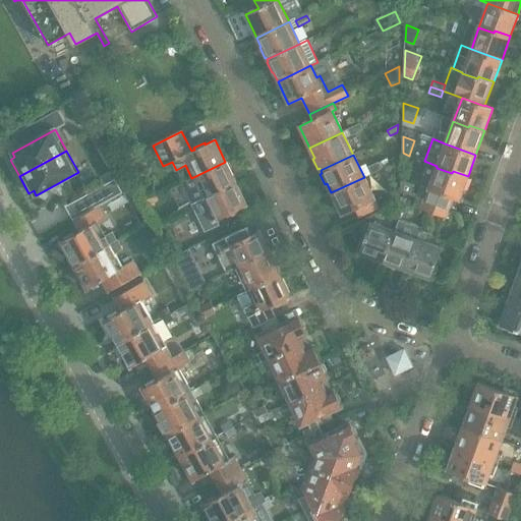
[(225,162),(191,178),(203,199),(236,183),(225,162)]
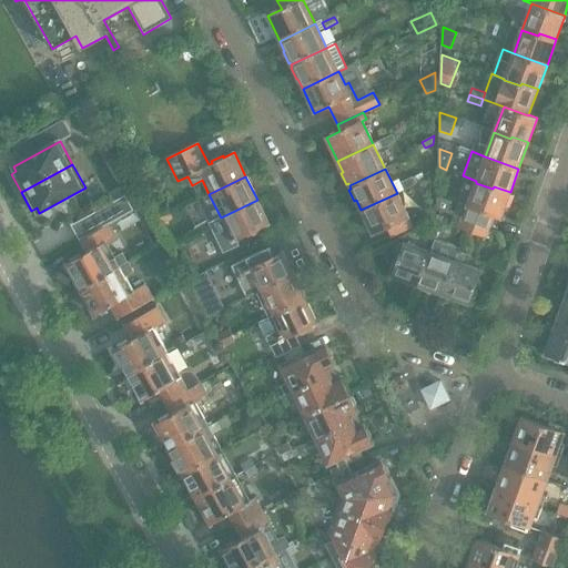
[(412,178),(399,183),(403,190),(415,184),(412,178)]
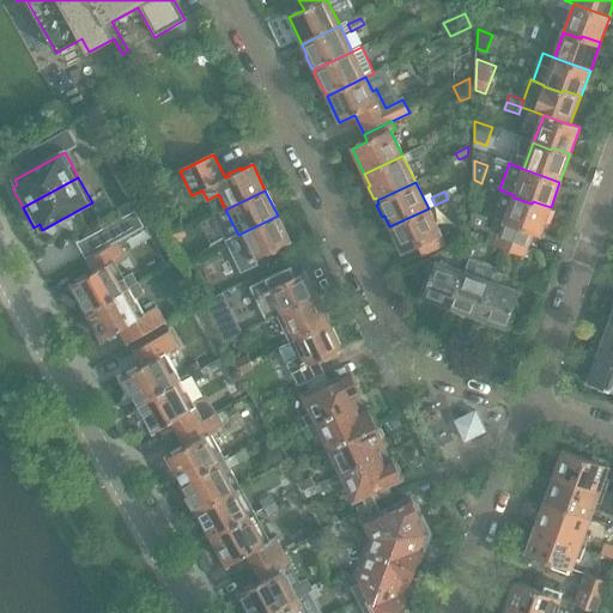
[(514,198),(504,224),(533,234),(540,236),(551,207),(533,201),(532,204),(514,198)]
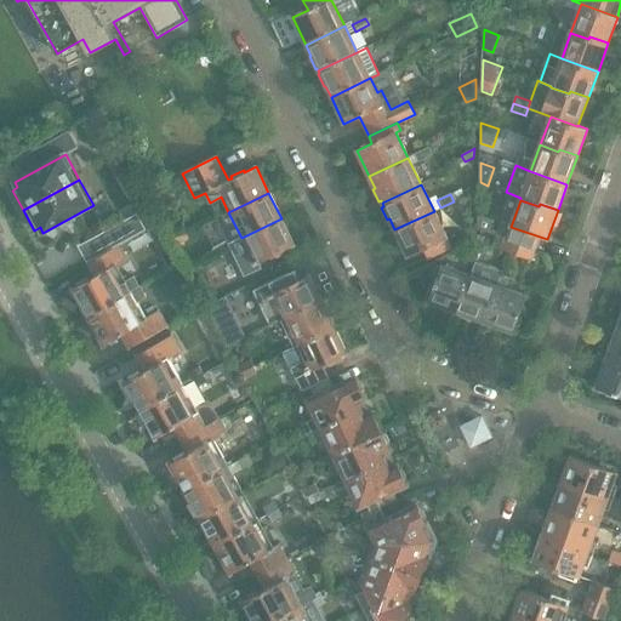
[(434,211),(394,229),(408,257),(423,249),(428,260),(451,248),(434,211)]
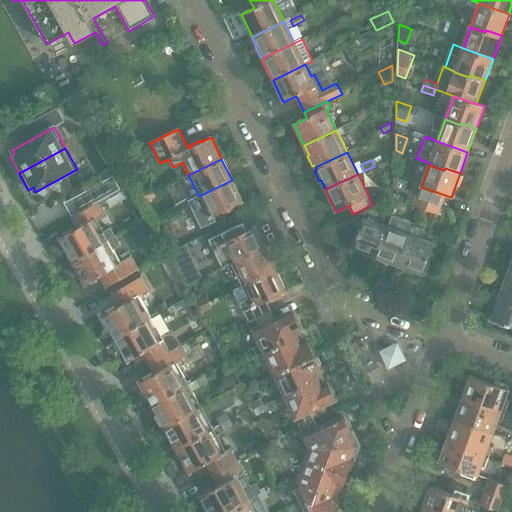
[(71,217),(98,202),(120,190),(113,176),(66,202),(65,200),(62,201),(71,217)]
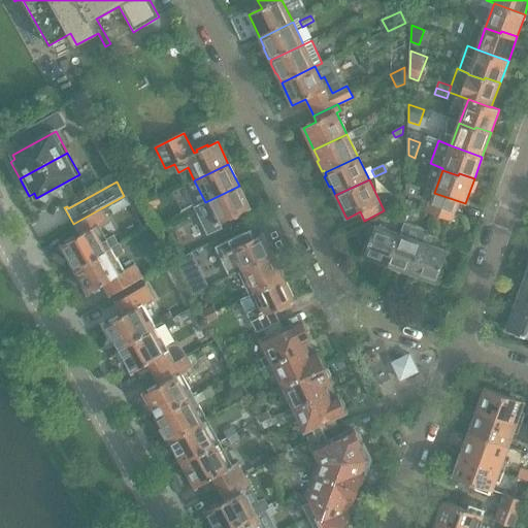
[(205,202),(211,216),(202,220),(206,229),(229,219),(230,221),(241,215),(240,212),(250,208),(239,186),(205,202)]
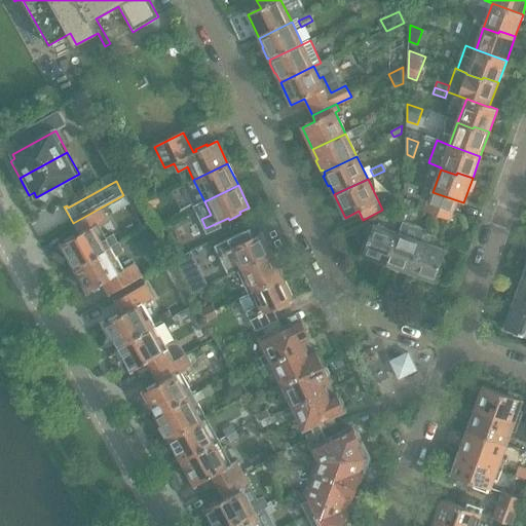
[(425,189),(420,200),(428,203),(440,208),(453,213),(457,200),(433,192),(425,189)]
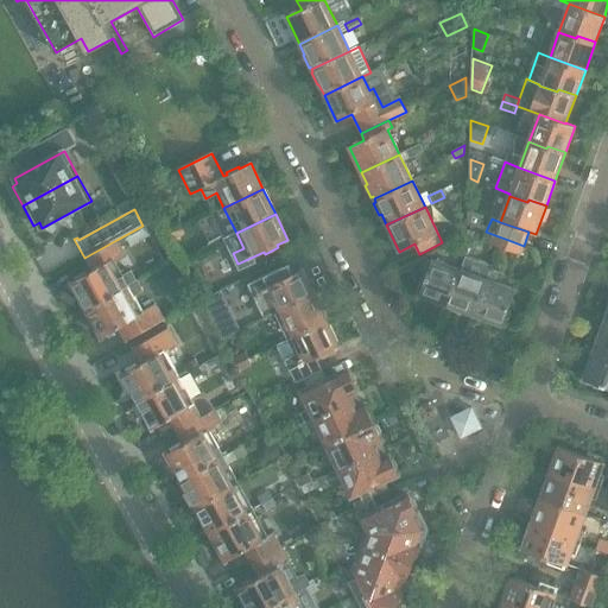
[(177,220),(164,227),(168,235),(181,228),(177,220)]
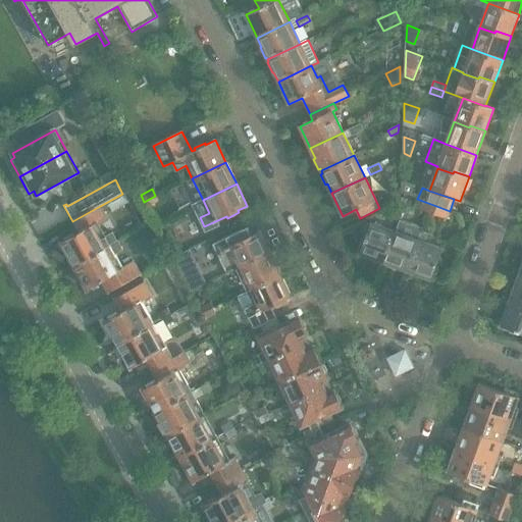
[(155,196),(144,202),(147,208),(158,202),(155,196)]
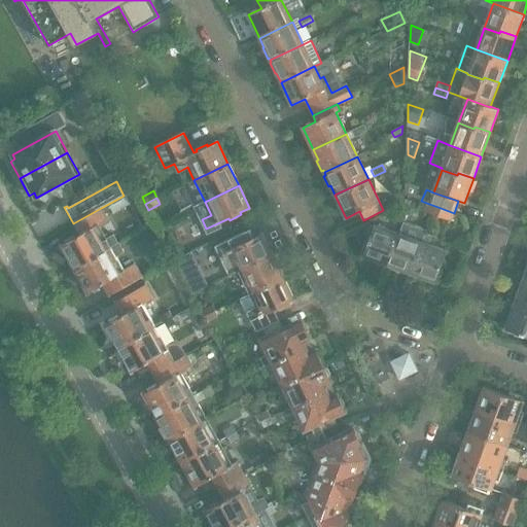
[(405,205),(396,208),(398,213),(406,215),(411,201),(407,200),(405,205)]
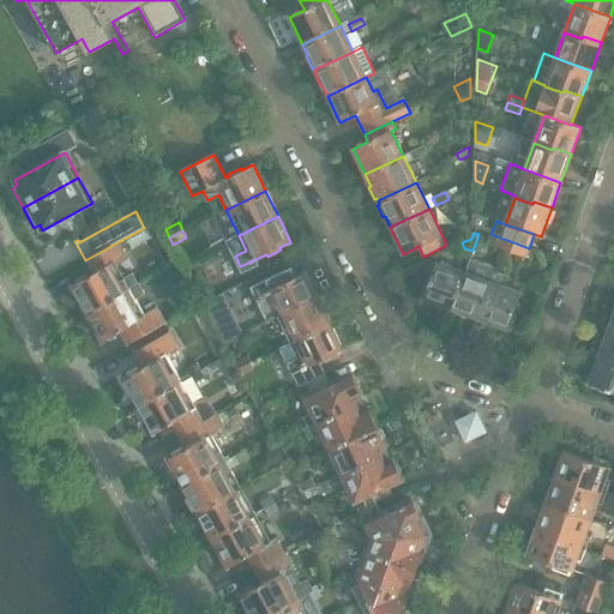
[(513,242),(500,238),(497,246),(510,251),(513,242)]
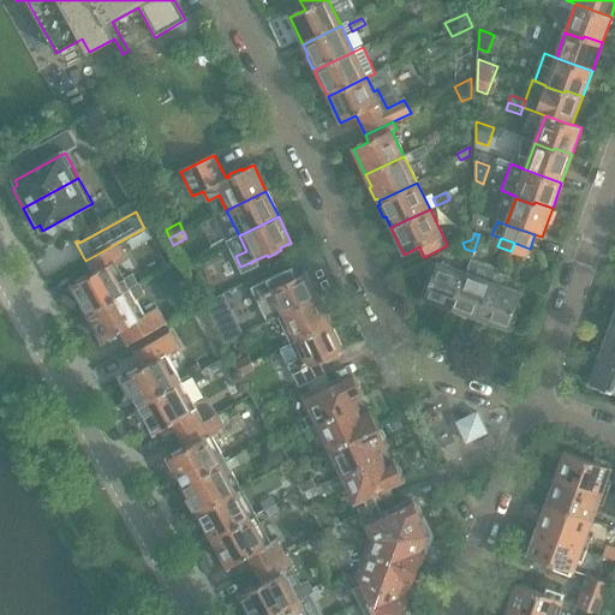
[(75,281),(76,284),(72,286),(88,314),(130,290),(115,263),(125,257),(118,243),(87,261),(94,274),(87,278),(85,275),(75,281)]
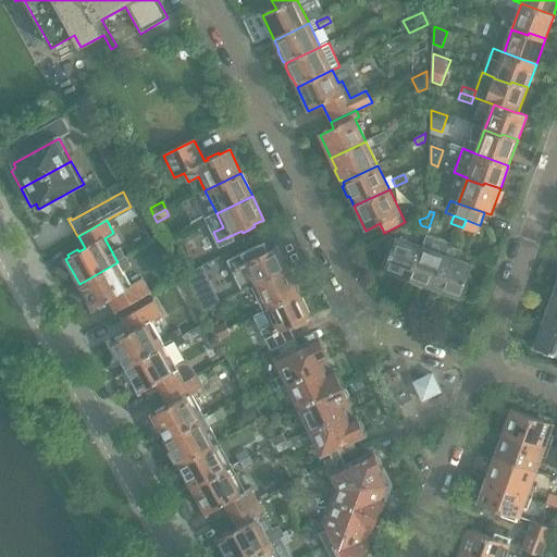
[(466,220),(462,227),(477,233),(480,225),(466,220)]
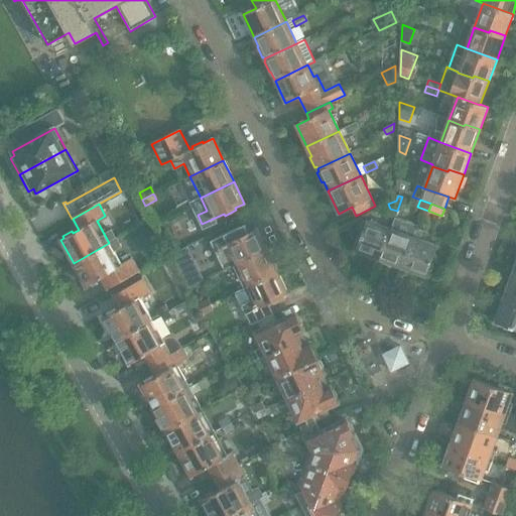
[(357,248),(357,250),(357,252),(380,260),(390,229),(368,221),(366,222),(361,238),(358,238),(355,246),(357,248)]
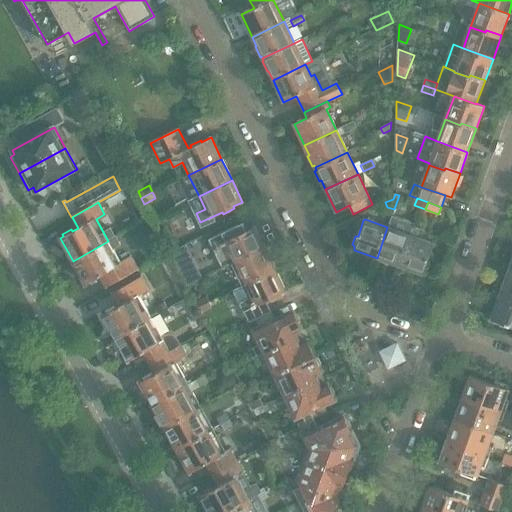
[(234,237),(212,247),(223,269),(232,265),(265,249),(254,227),(245,231),(244,230),(233,235),(234,237)]
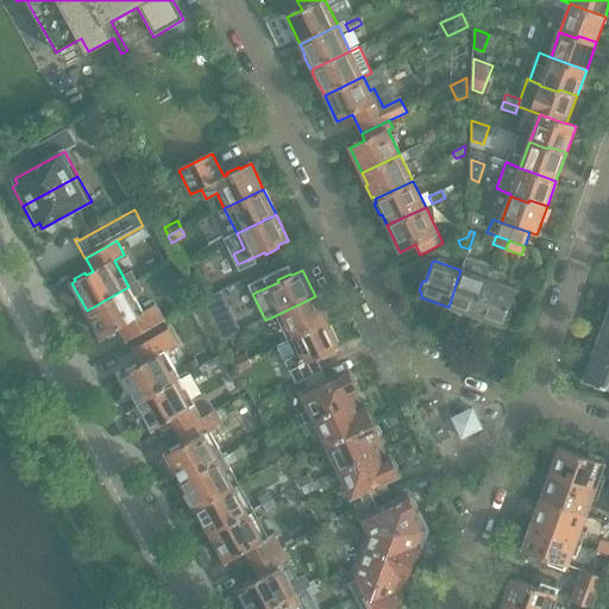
[(451,308),(451,312),(460,315),(463,312),(475,316),(488,281),(460,270),(449,307),(451,308)]
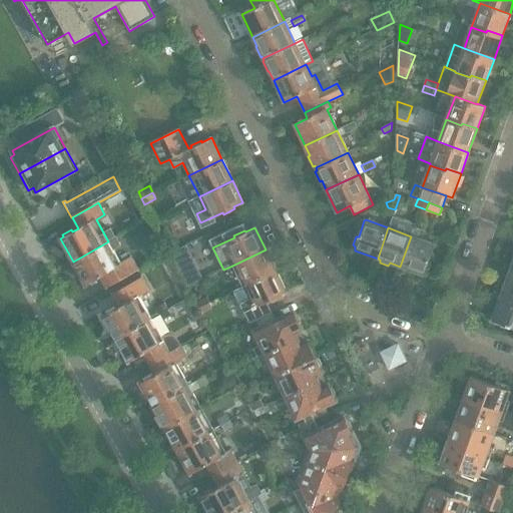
[(158,231),(147,236),(160,263),(172,257),(170,253),(158,231)]
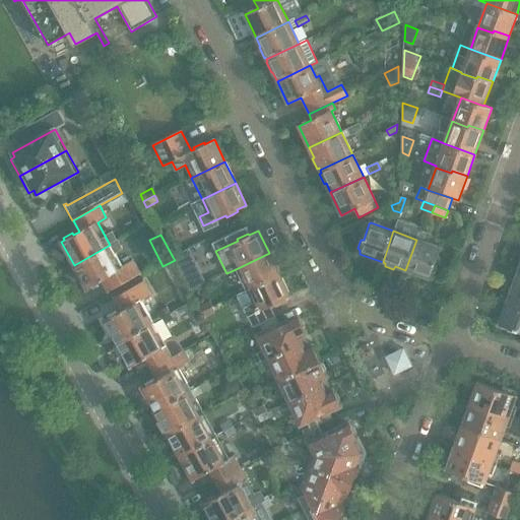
[(435,265),(441,248),(416,240),(405,270),(430,278),(431,275),(434,275),(437,267),(435,265)]
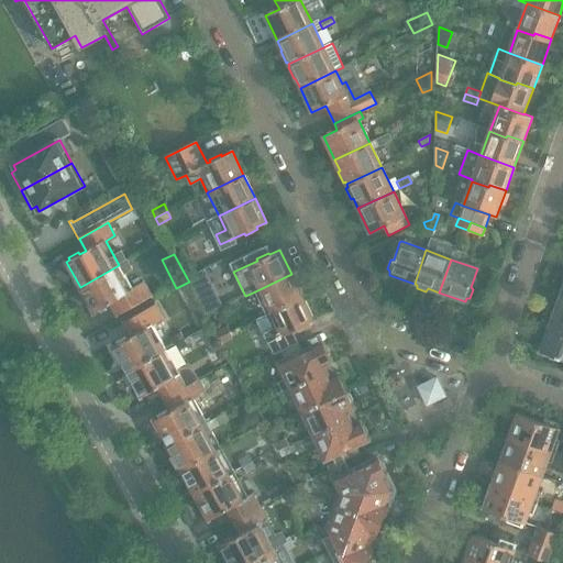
[(99,312),(109,307),(108,305),(116,300),(122,313),(152,297),(144,283),(132,289),(124,275),(132,271),(128,261),(119,266),(119,265),(80,287),(95,311),(98,310),(99,312)]
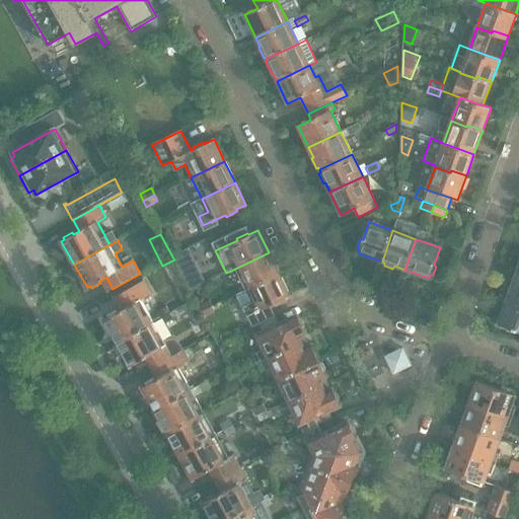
[(188,248),(172,256),(174,260),(181,274),(197,266),(188,248)]
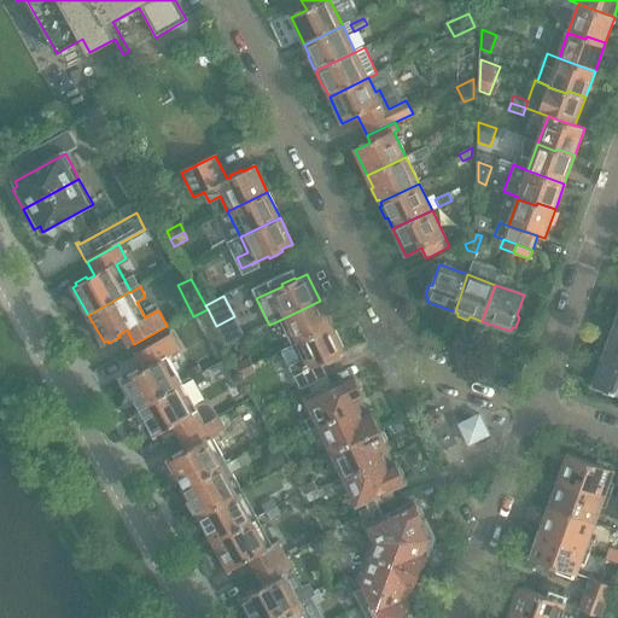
[(320,301),(280,320),(292,345),(332,326),(320,301)]
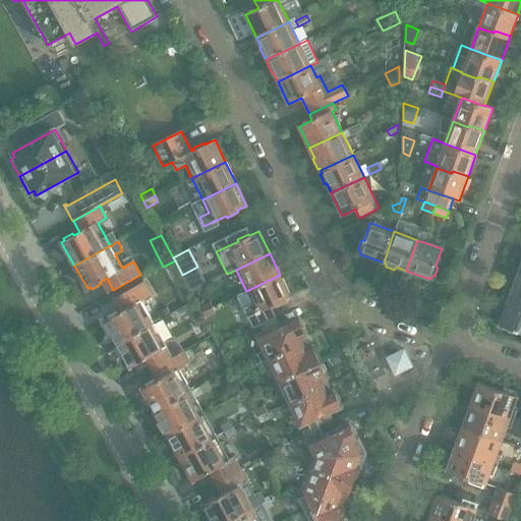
[(511,296),(510,299),(520,302),(520,274),(519,274),(515,285),(513,284),(509,295),(511,296)]
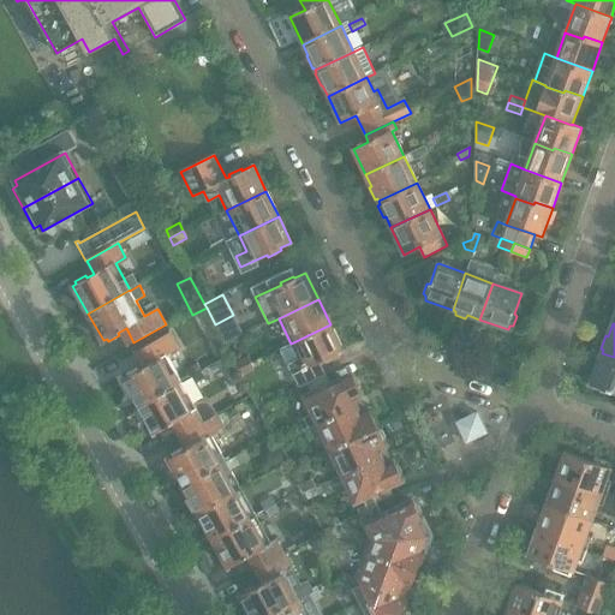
[(332,356),(344,351),(330,324),(291,344),(298,358),(287,364),(299,388),(326,375),(321,364),(333,358),(332,356)]
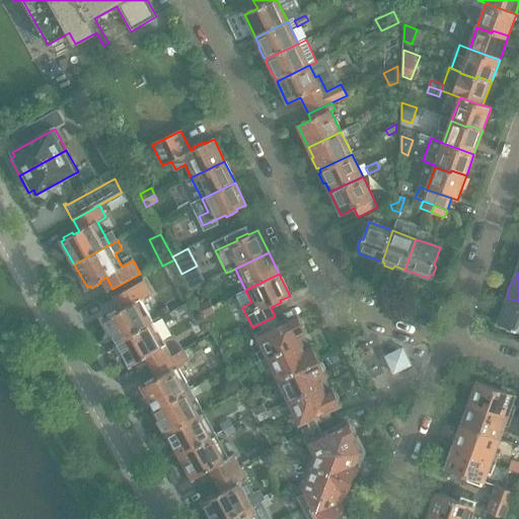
[(518,331),(518,301),(508,298),(498,324),(502,325),(501,327),(511,331),(512,329),(518,331)]
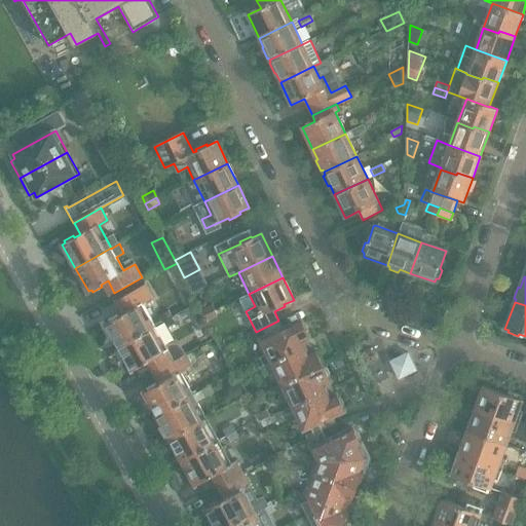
[(108,320),(109,322),(106,324),(119,347),(155,327),(142,303),(118,316),(117,314),(108,320)]
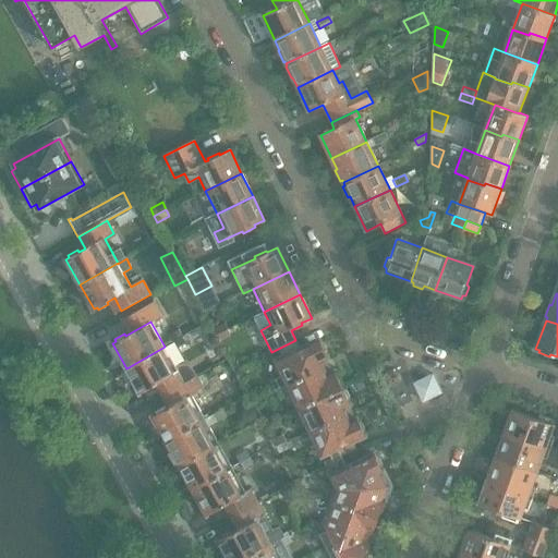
[(226,324),(213,329),(216,336),(228,329),(226,324)]
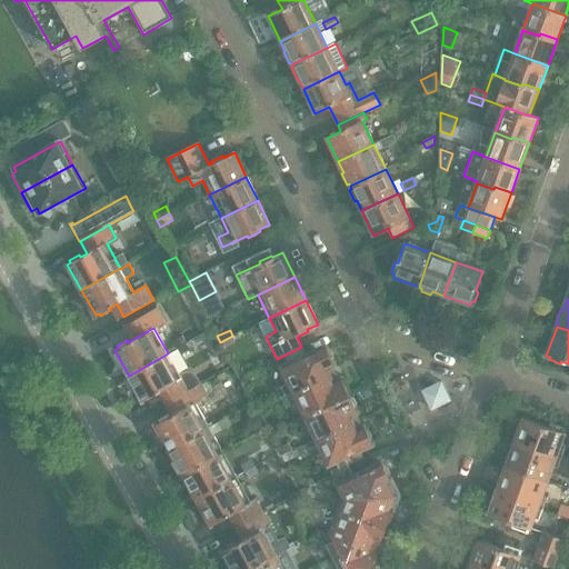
[(182,336),(172,342),(177,349),(187,343),(182,336)]
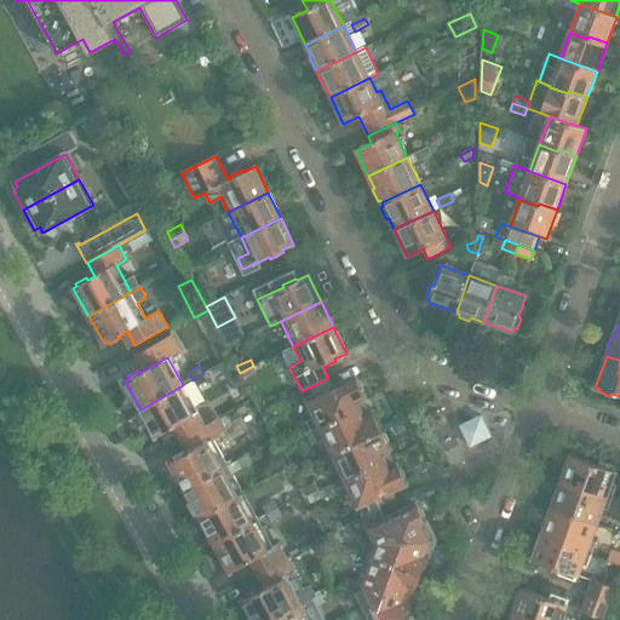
[(253,366),(240,373),(244,379),(257,373),(253,366)]
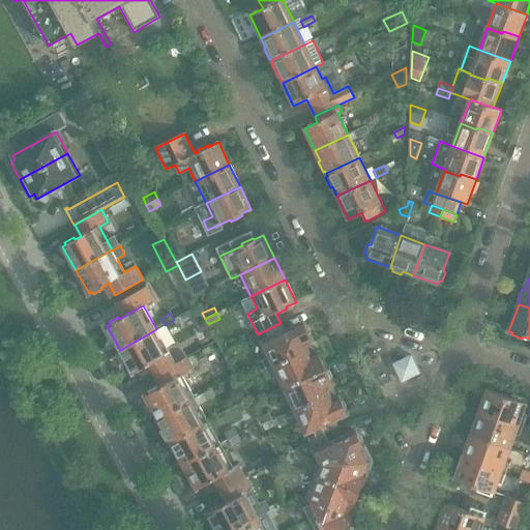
[(174,320),(165,325),(168,331),(177,326),(174,320)]
